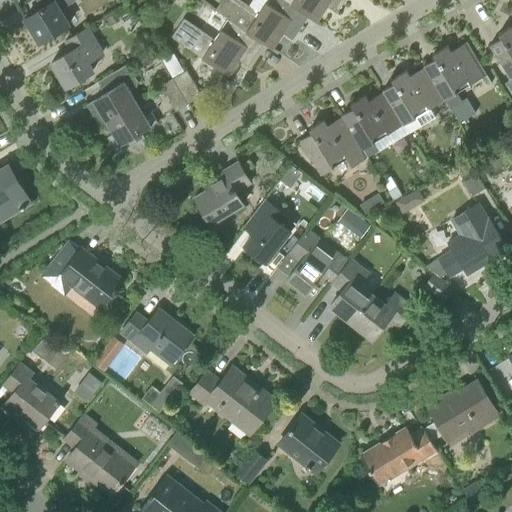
[(36,0),(42,8),(25,18),(31,28),(30,29),(36,41),(38,40),(40,43),(70,25),(61,10),(77,1),(77,0),(36,0)]
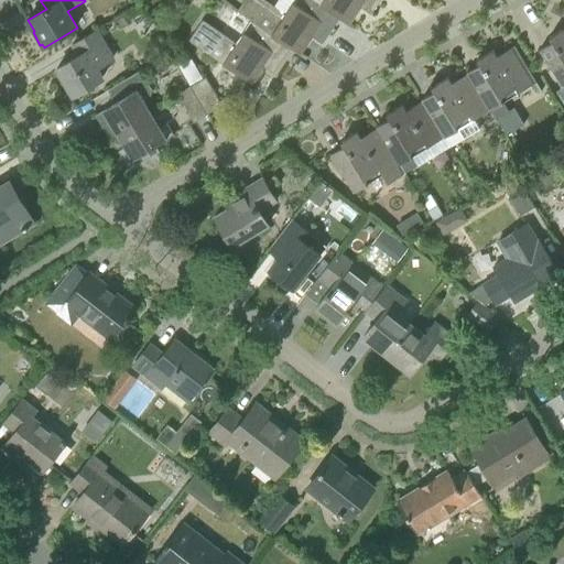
[(313,34),(324,41),(339,19),(313,0),(279,0),(274,7),(264,0),(245,0),(237,12),(252,22),(291,47),(300,54),(313,34)]
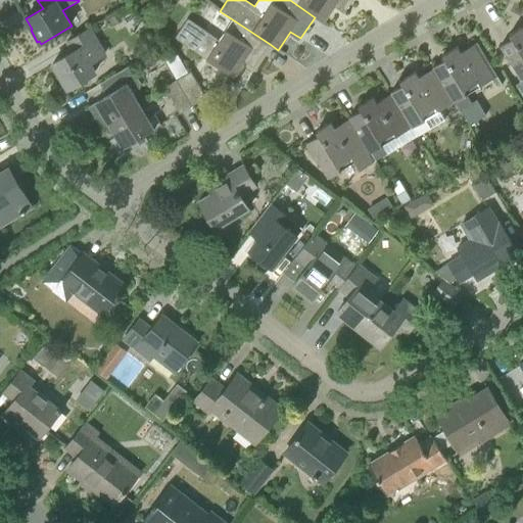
[(290,0),(315,17),(323,22),(335,4),(345,11),(352,0),(290,0)]
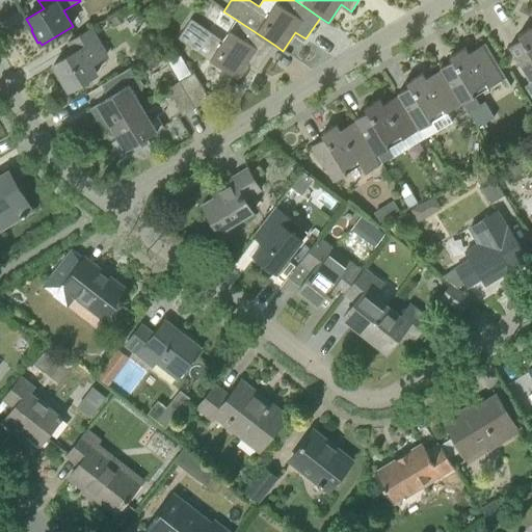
[(114,27),(125,22),(121,14),(110,20),(114,27)]
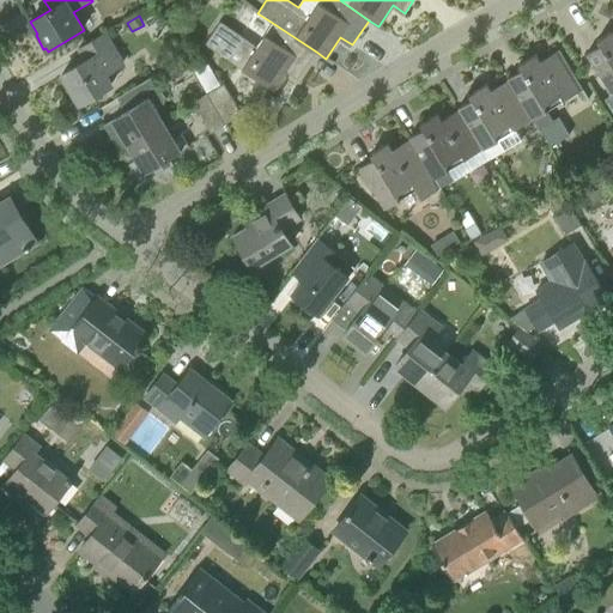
[(299,77),(316,52),(274,24),(258,48),(220,23),(205,44),(273,90),(287,68),(299,77)]
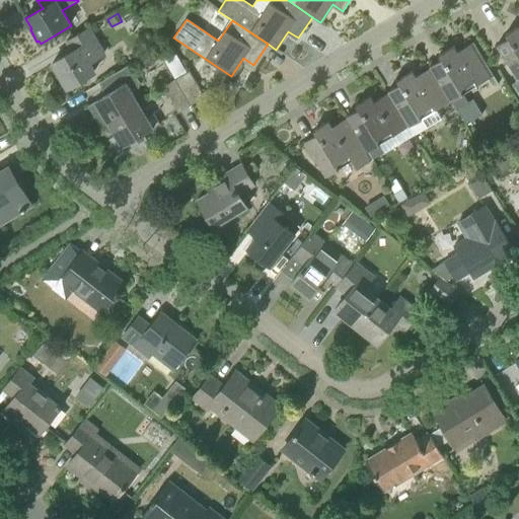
[(518,25),(506,34),(508,39),(497,46),(518,79),(518,78),(518,25)]
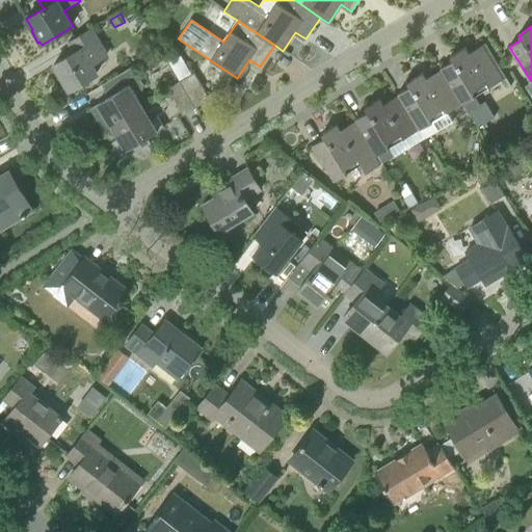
[(76,51),(54,64),(70,90),(97,74),(91,64),(107,55),(91,28),(70,42),(76,51)]
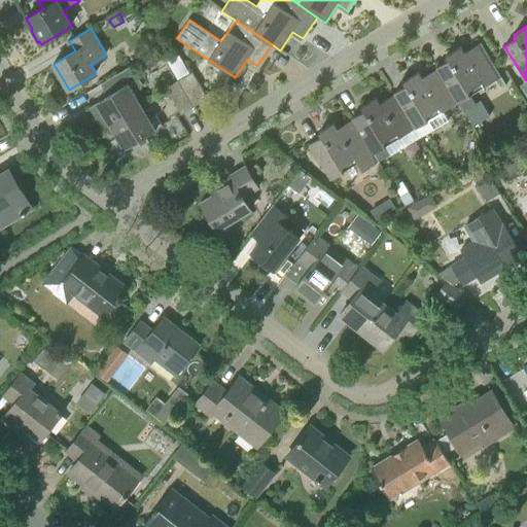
[(501,77),(481,43),(465,53),(461,46),(446,56),(448,60),(436,67),(437,69),(458,103),(459,103),(464,112),(465,111),(468,115),(479,109),(471,96),(469,97),(467,92),(482,83),(484,88),(498,79),(501,77)]
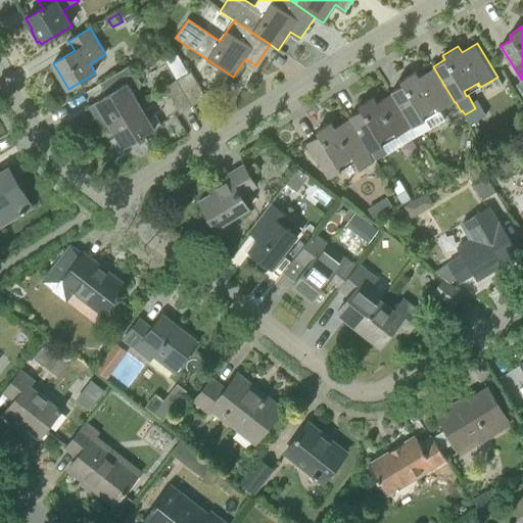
[(206,97),(191,73),(189,74),(176,52),(164,58),(177,80),(193,106),(206,97)]
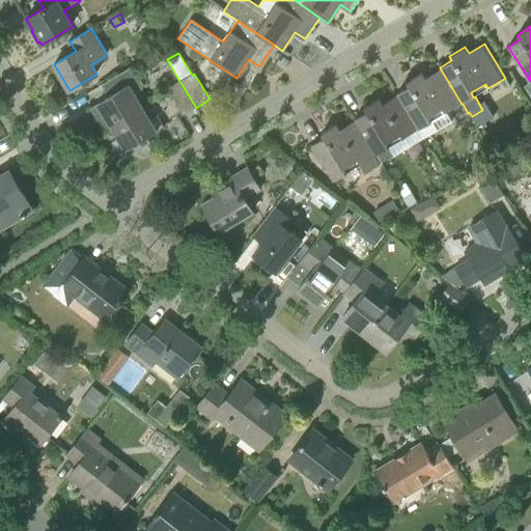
[(90,109),(104,132),(111,128),(111,127),(143,108),(136,96),(140,93),(143,85),(132,66),(108,81),(115,93),(90,109)]
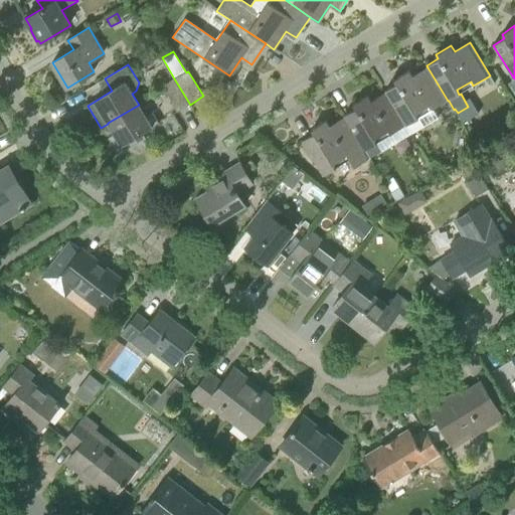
[(438,119),(433,111),(448,101),(427,67),(413,76),(409,70),(394,79),(396,83),(385,91),(386,93),(411,134),(438,119)]
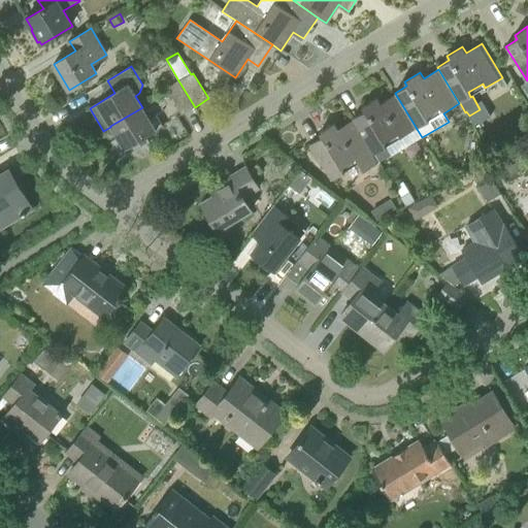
[(502,77),(499,79),(504,88),(507,86),(502,77)]
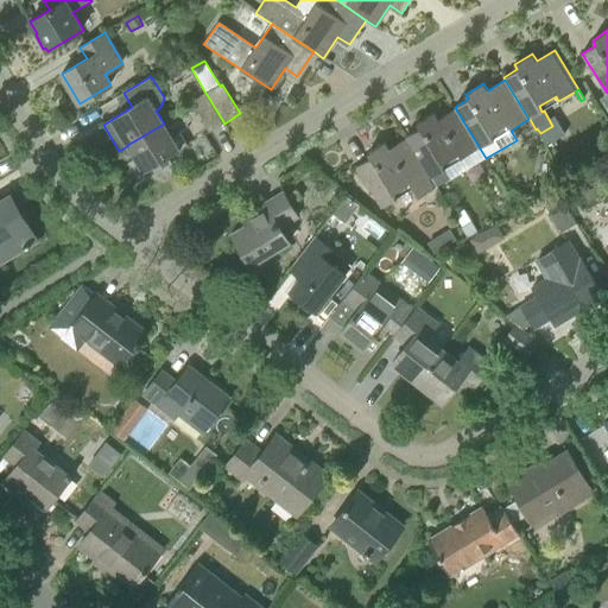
[(210,132),(225,124),(206,93),(191,101),(210,132)]
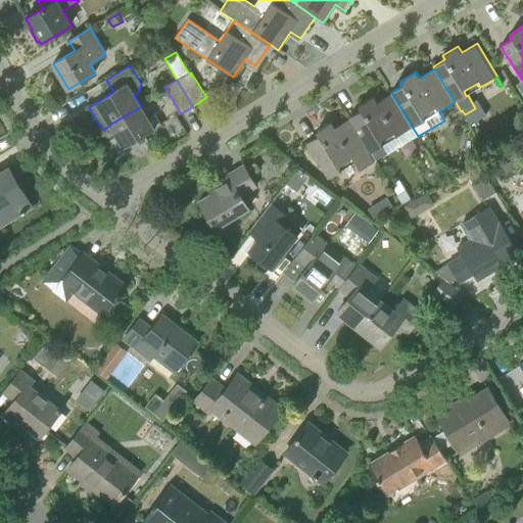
[(376,161),(387,154),(418,136),(392,94),(377,103),(374,97),(359,106),(361,110),(349,117),(350,120),(376,161)]
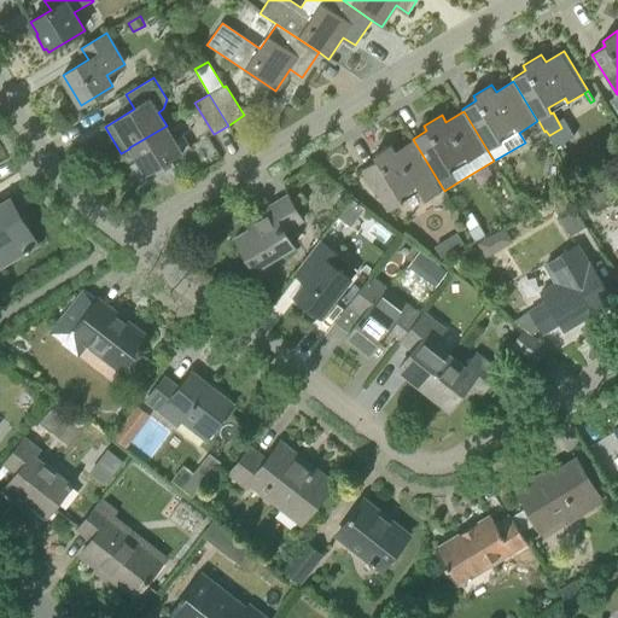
[(129,147),(129,149),(138,162),(132,167),(143,186),(174,168),(170,159),(191,147),(182,134),(175,139),(167,126),(129,147)]
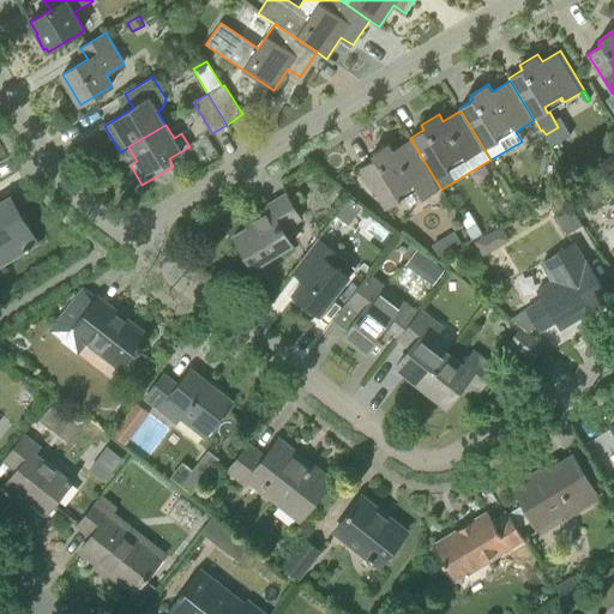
[(374,160),(361,167),(386,210),(401,202),(397,196),(414,186),(422,200),(441,190),(411,140),(393,150),(390,143),(372,154),(374,160)]
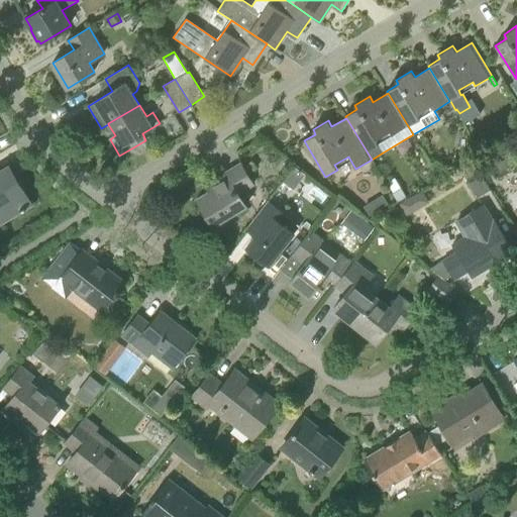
[(197,199),(213,226),(246,206),(238,193),(253,184),(240,164),(215,179),(219,185),(197,199)]
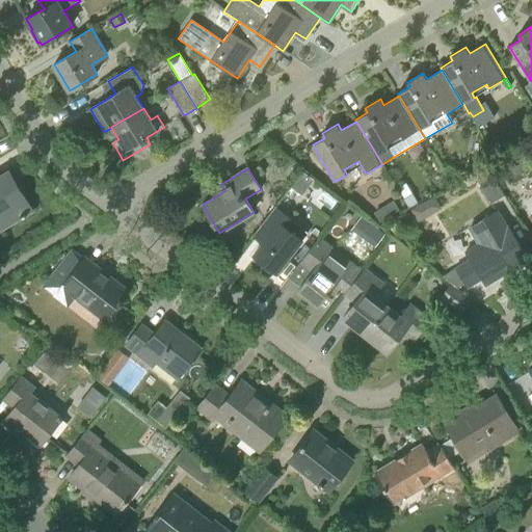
[(32,210),(9,171),(0,176),(0,230),(22,216),(23,217),(27,215),(26,214),(32,210)]
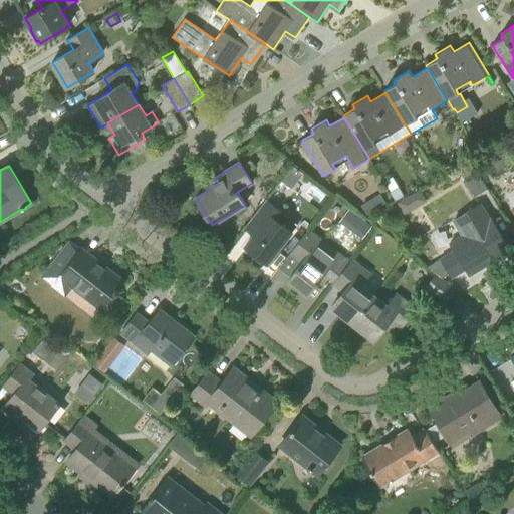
[(462,173),(475,196),(487,189),(474,166),(462,173)]
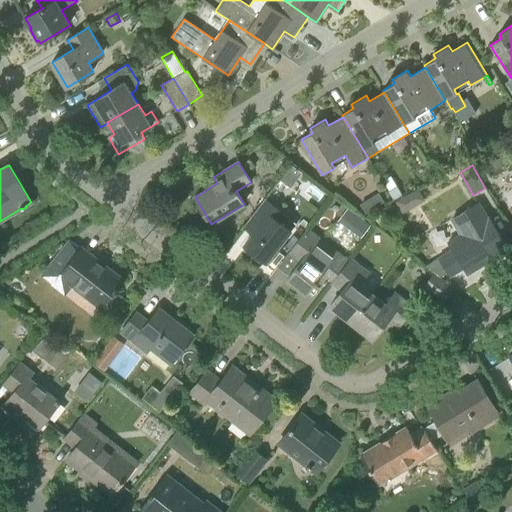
[(402,195),(397,186),(391,176),(383,180),(390,191),(388,191),(394,200),(402,195)]
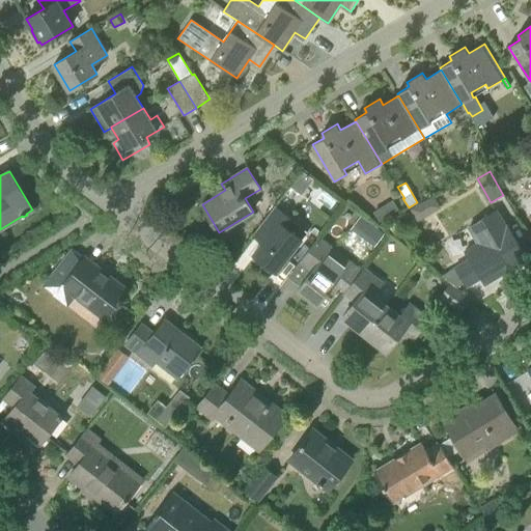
[(253,254),(276,272),(302,240),(288,228),(295,221),(276,205),(253,234),(262,243),(253,254)]
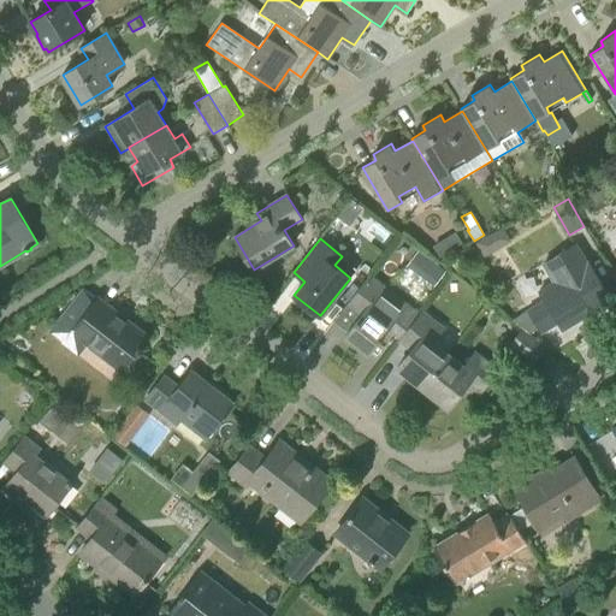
[(449,252),(442,241),(433,246),(440,258),(449,252)]
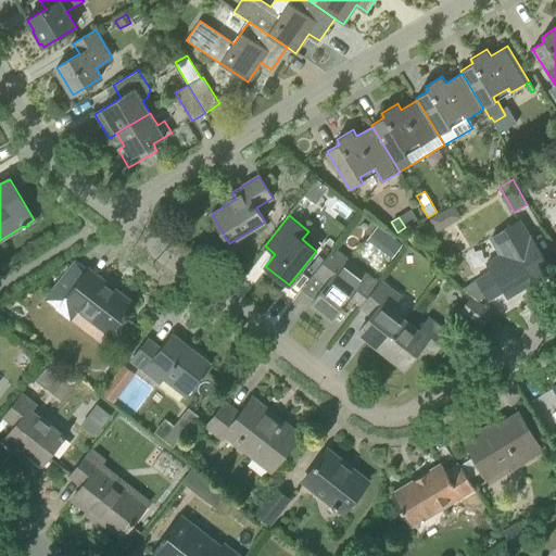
[(489,301),(505,292),(508,298),(534,281),(535,283),(553,273),(531,237),(530,238),(520,220),(491,239),(502,256),(488,264),(491,269),(475,279),(489,301)]
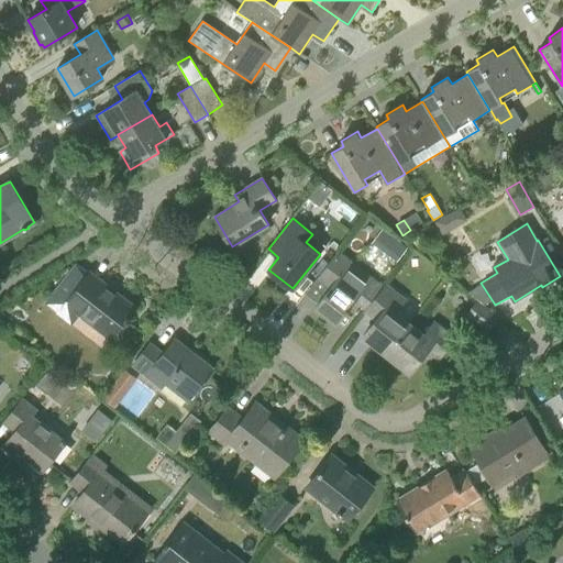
[(398,242),(388,255),(397,262),(407,249),(398,242)]
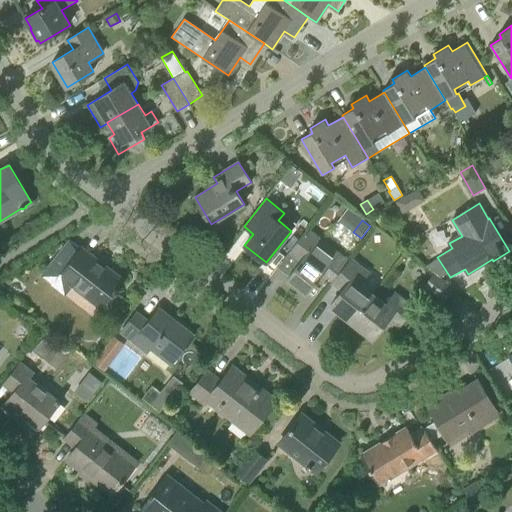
[(291,251),(293,253),(300,258),(295,265),(297,266),(287,279),(307,294),(323,273),(333,281),(349,260),(308,228),(291,251)]
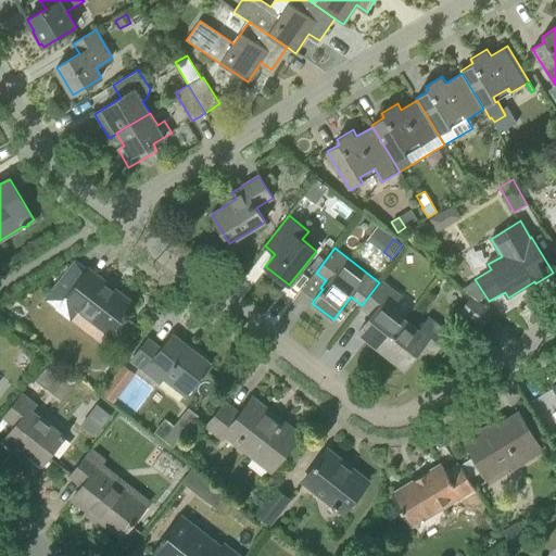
[(46,299),(57,308),(55,310),(72,321),(79,311),(109,335),(124,316),(127,318),(130,315),(126,313),(134,303),(114,289),(113,290),(75,261),(46,299)]
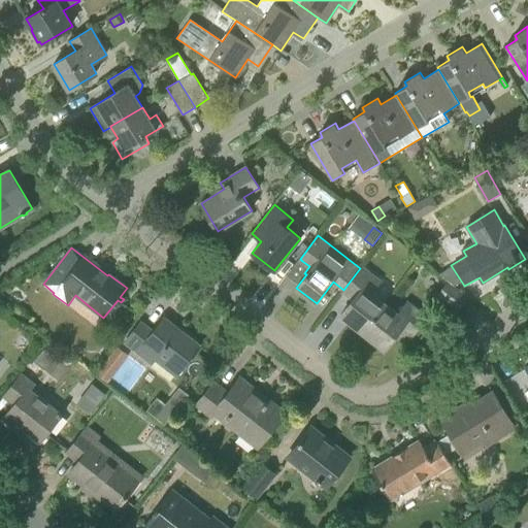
[(342,291),(353,299),(341,315),(363,332),(385,304),(370,294),(380,283),(361,267),(360,268),(343,290),(342,291)]
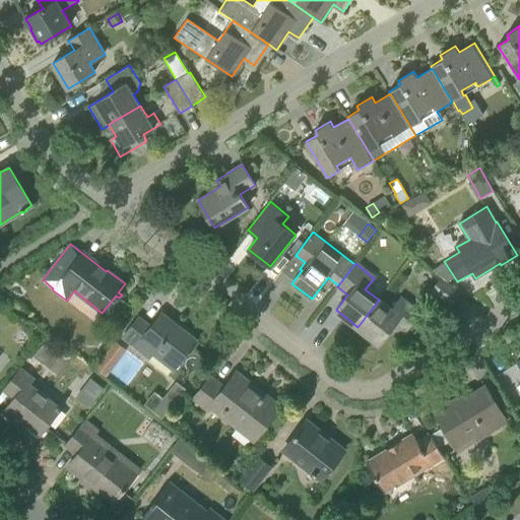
[(433,290),(436,293),(452,305),(460,294),(441,278),(433,290)]
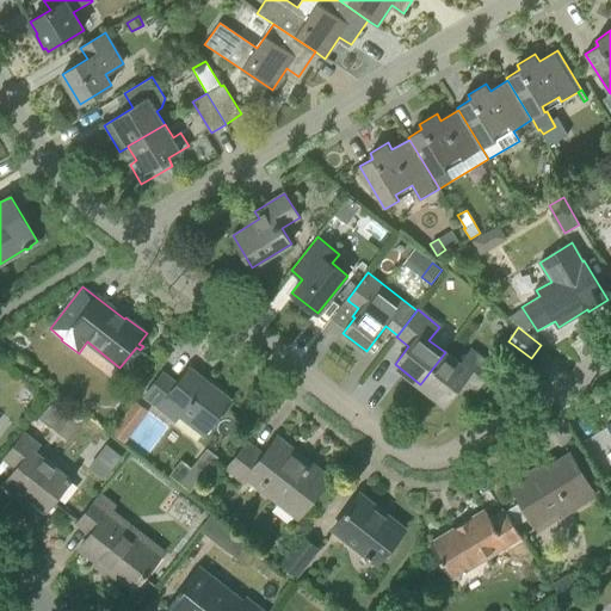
[(477,388),(493,368),(471,351),(461,365),(445,352),(420,384),(445,403),(464,378),(477,388)]
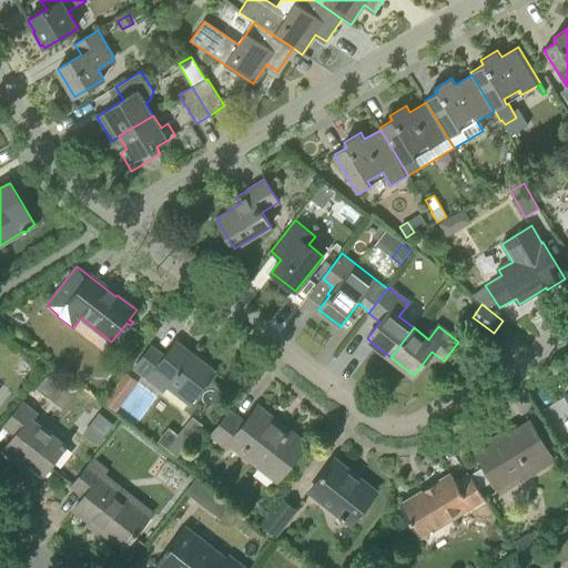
[(166,356),(152,346),(135,369),(163,392),(166,386),(190,404),(215,372),(194,355),(193,357),(176,345),(178,343),(176,342),(166,356)]
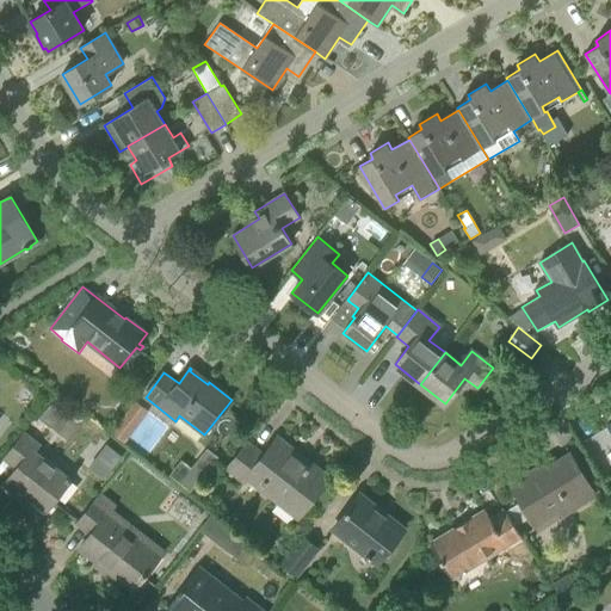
[(61,412),(53,405),(39,420),(49,427),(50,426),(69,440),(80,426),(61,412)]
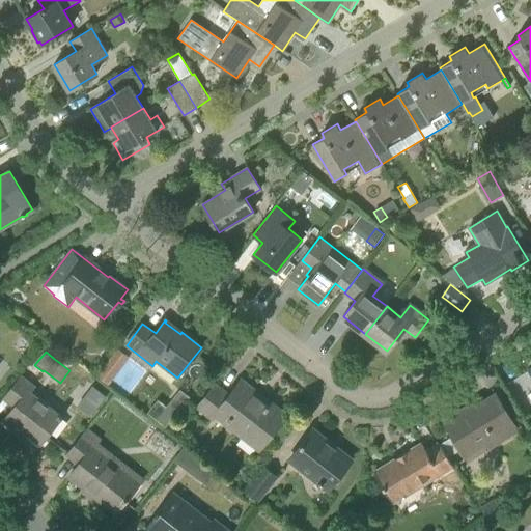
[(36,386),(31,383),(21,374),(3,398),(14,407),(1,422),(16,434),(20,428),(42,445),(52,431),(49,428),(58,417),(61,420),(64,417),(32,392),(36,386)]
